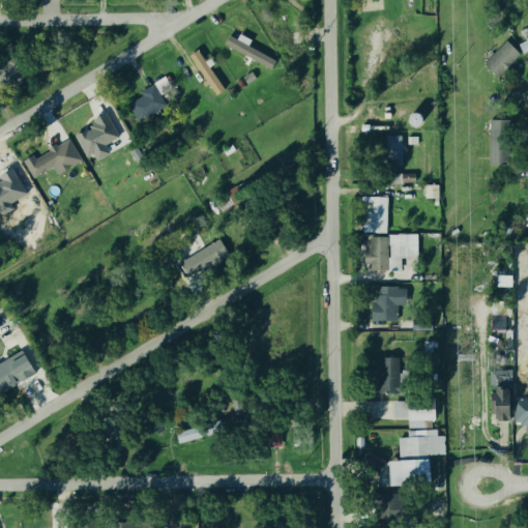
[(527,29),(522,32),(526,40),(518,44),(522,54),(527,51),(527,29)]
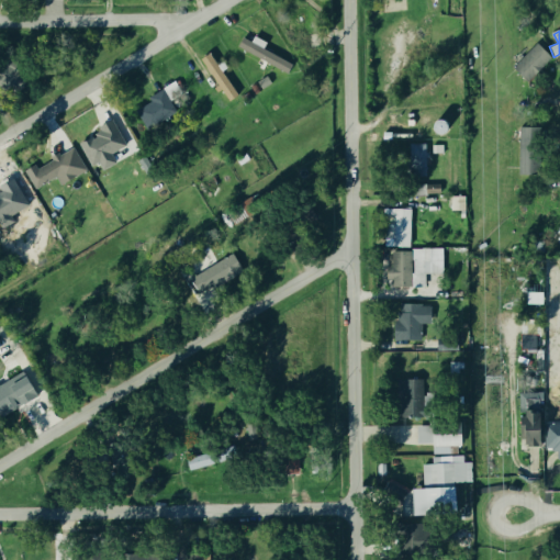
[(294,63),(289,71),(241,45),(246,36),(294,63)]
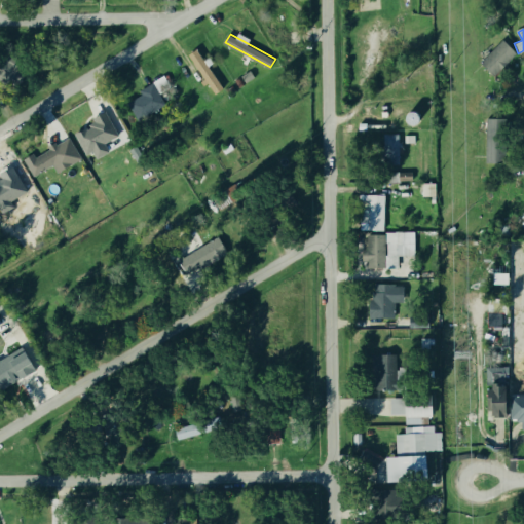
[(479,64),(492,77),(516,54),(502,40),(479,64)]
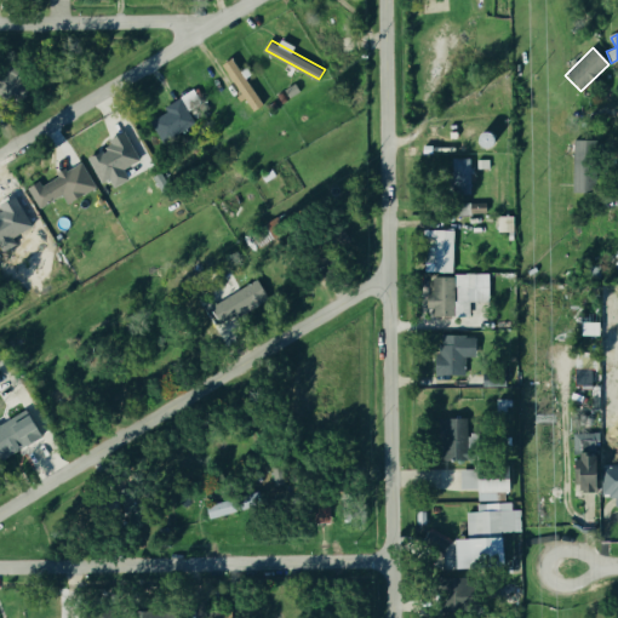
[(252,112),(262,106),(232,58),(218,66),(240,101),(244,98),(252,112)]
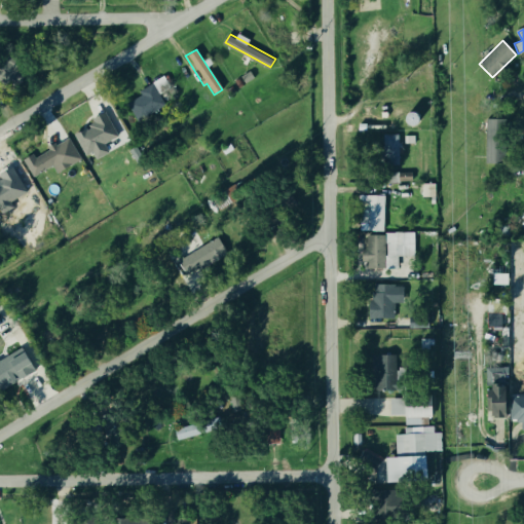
[(244,75),(252,70),(257,76),(248,81),(244,75)]
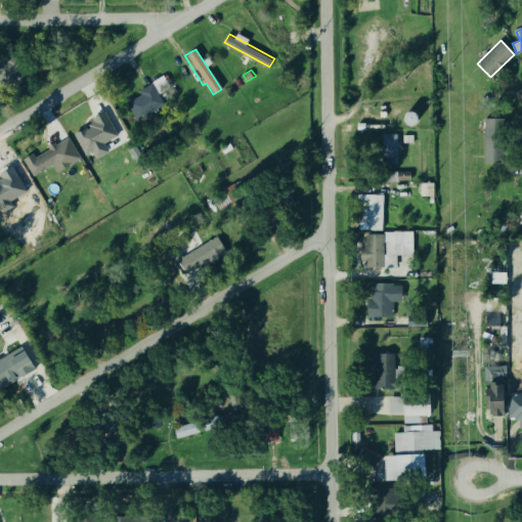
[(137,119),(166,105),(161,95),(171,90),(164,76),(135,90),(139,97),(129,101),(137,119)]
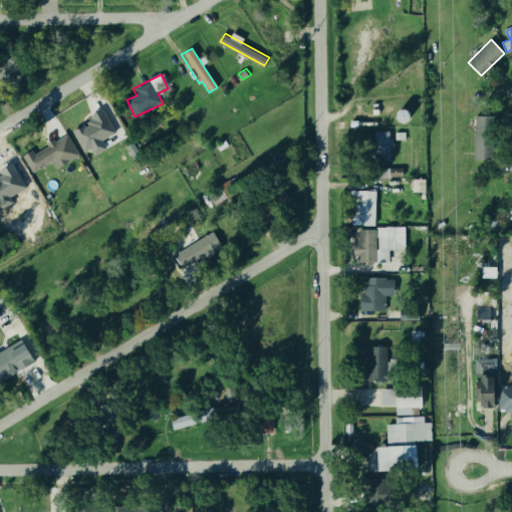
[(235,85),(231,77),(236,74),(240,82),(235,85)]
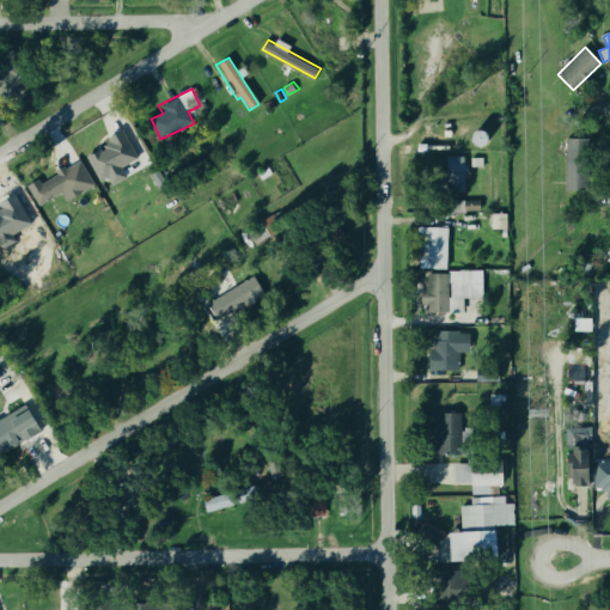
[(84,154),(99,182),(107,177),(111,185),(128,177),(122,166),(138,158),(124,133),(84,154)]
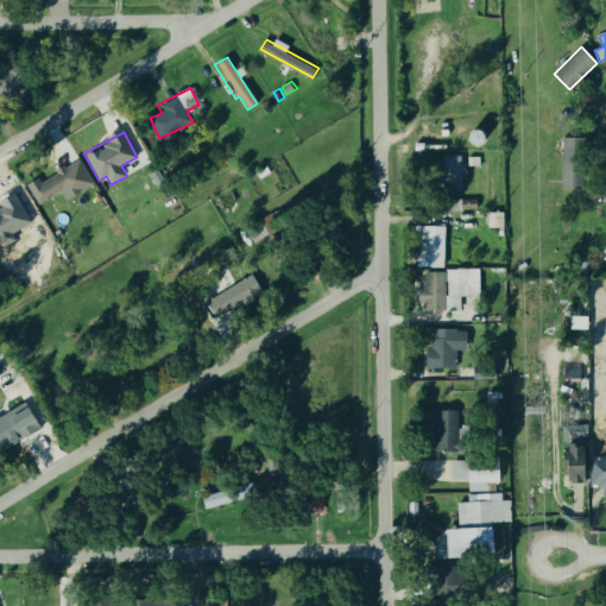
[(560,189),(584,189),(585,138),(561,138),(560,189)]
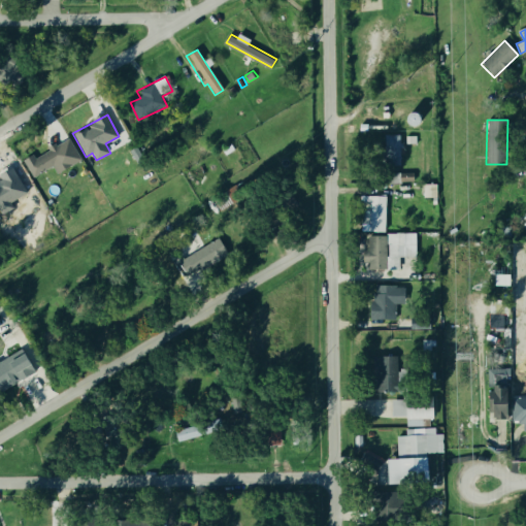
[(402,135),(385,134),(385,165),(401,165),(402,135)]
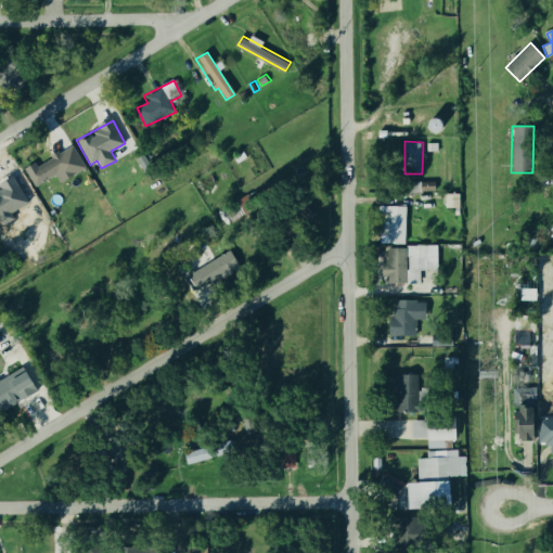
[(438,151),(438,142),(422,143),(422,152),(438,151)]
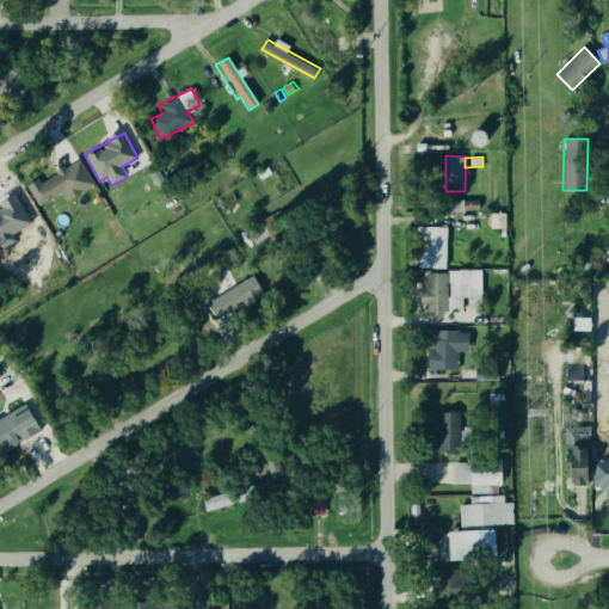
[(65,201),(93,186),(80,161),(41,182),(38,179),(28,185),(38,205),(61,194),(65,201)]
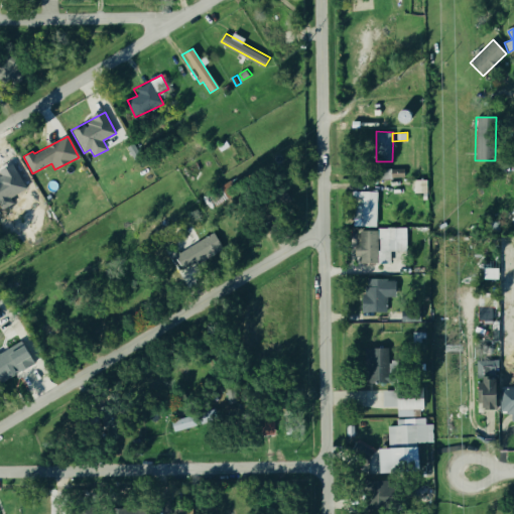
[(393,167),(406,167),(406,175),(394,176),(393,167)]
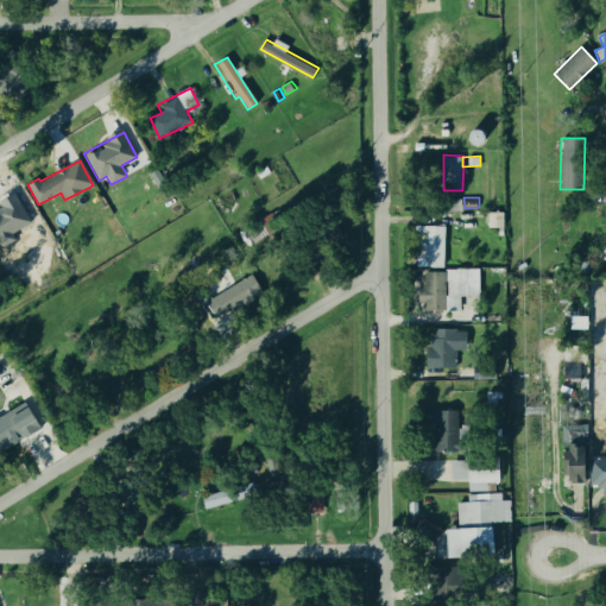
[(491,226),(490,212),(505,210),(505,226),(491,226)]
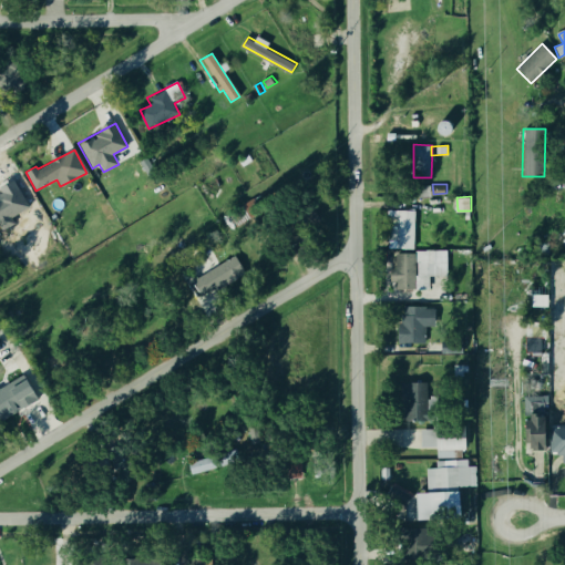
[(413,249),(414,212),(388,211),(387,248),(413,249)]
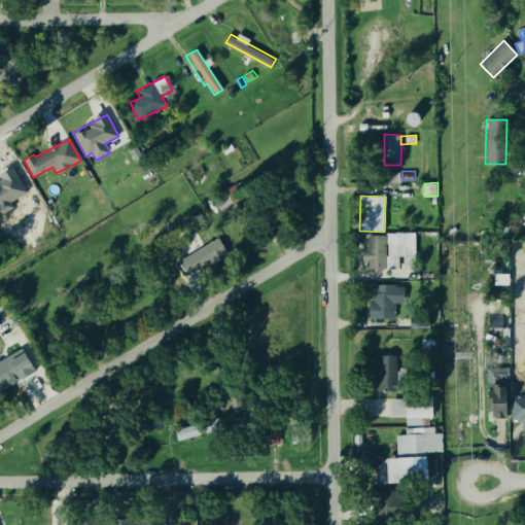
[(399,269),(399,256),(416,256),(415,233),(386,233),(386,235),(364,236),(365,270),(399,269)]
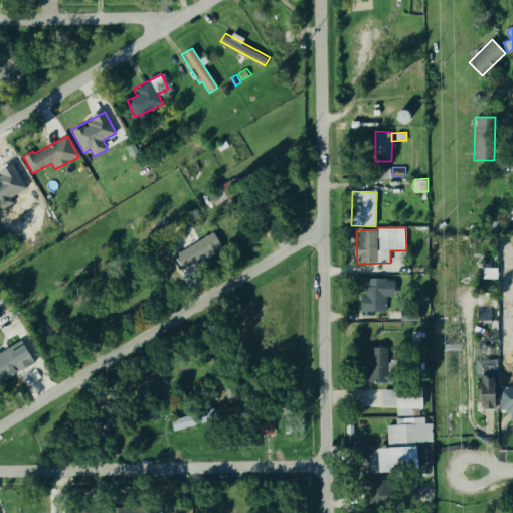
[(172,255),(183,273),(222,246),(212,230),(172,255)]
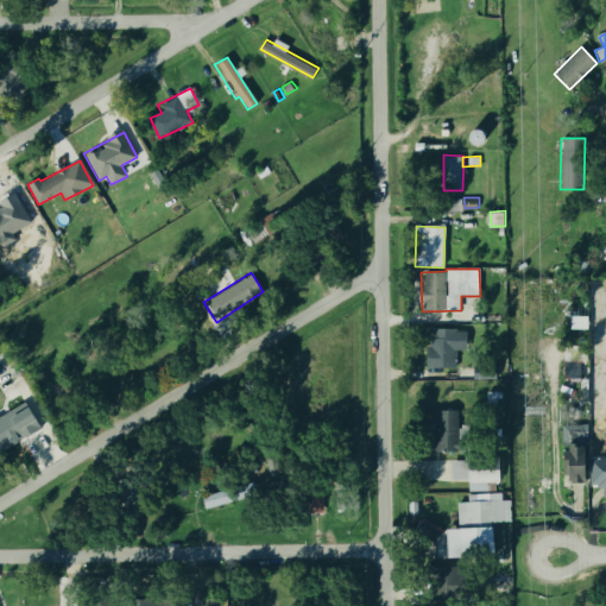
[(465,352),(466,329),(427,329),(427,368),(456,368),(456,352),(465,352)]
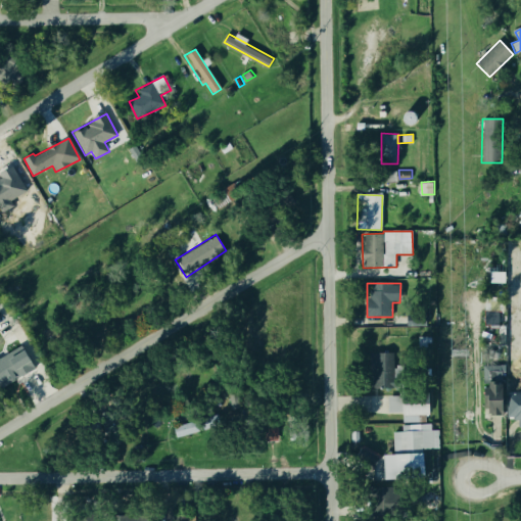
[(484,327),(500,327),(500,311),(504,311),(503,300),(484,300),(484,327)]
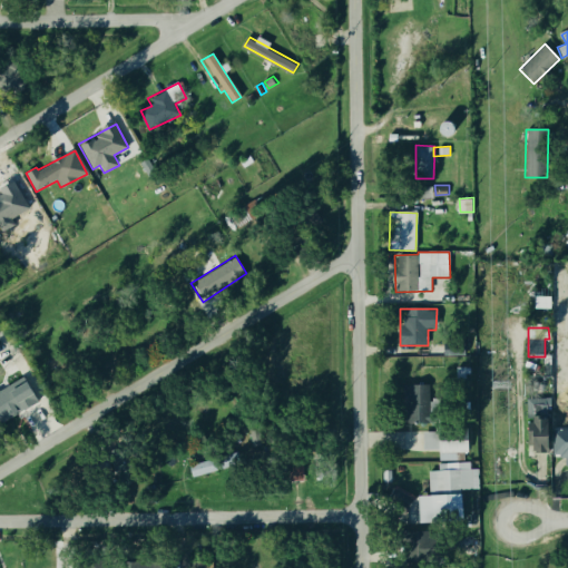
[(0,388),(0,420),(38,403),(25,376),(0,388)]
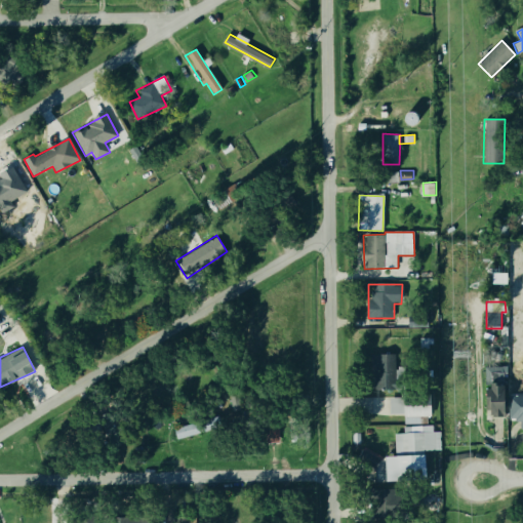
[(372,393),(395,392),(393,354),(371,355),(372,393)]
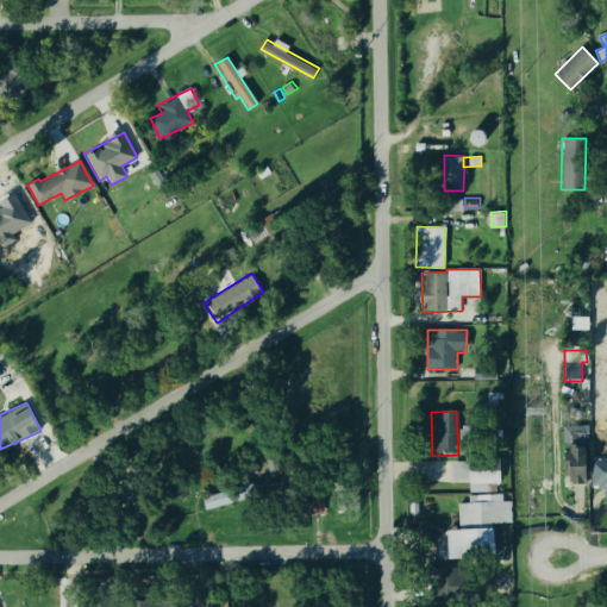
[(562,426),(563,452),(561,452),(562,481),(587,480),(584,425),(562,426)]
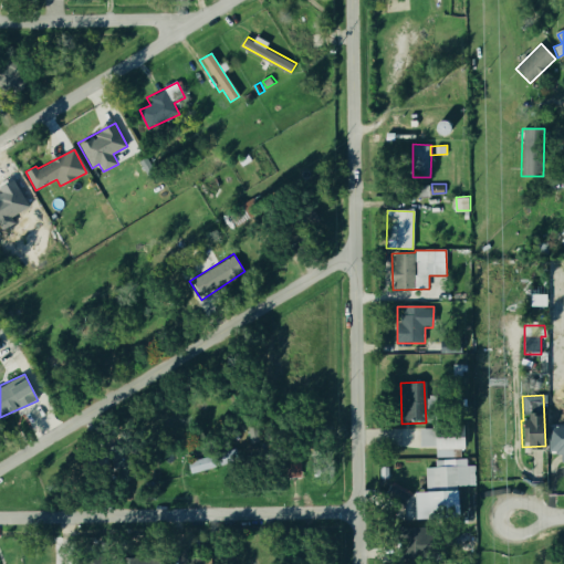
[(563,426),(547,426),(549,453),(560,453),(560,462),(563,462),(563,426)]
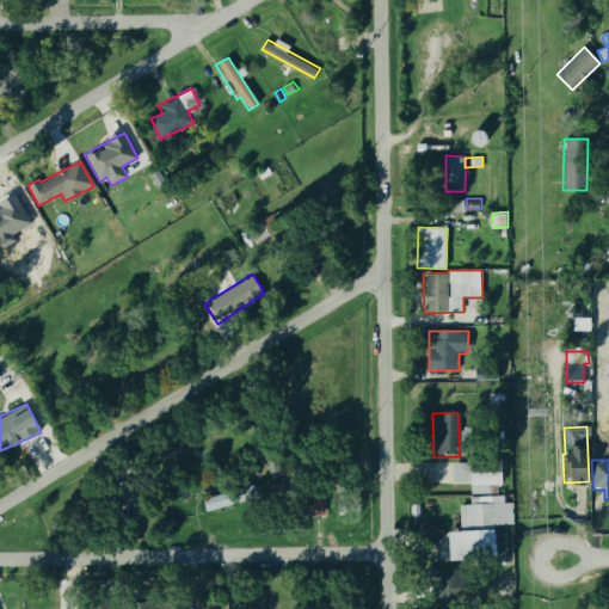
[(260,492),(282,487),(277,466),(256,472),(260,492)]
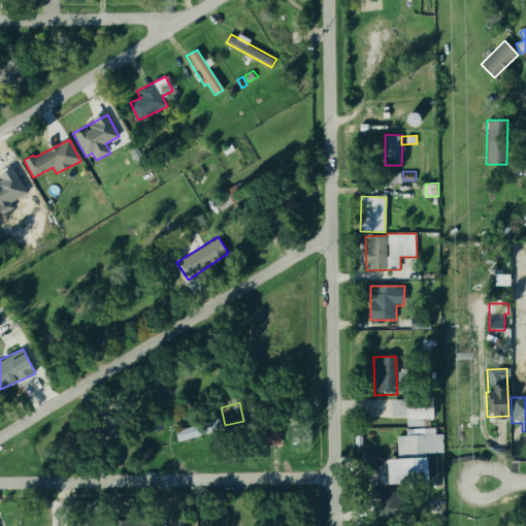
[(177,430),(222,417),(225,427),(181,440),(177,430)]
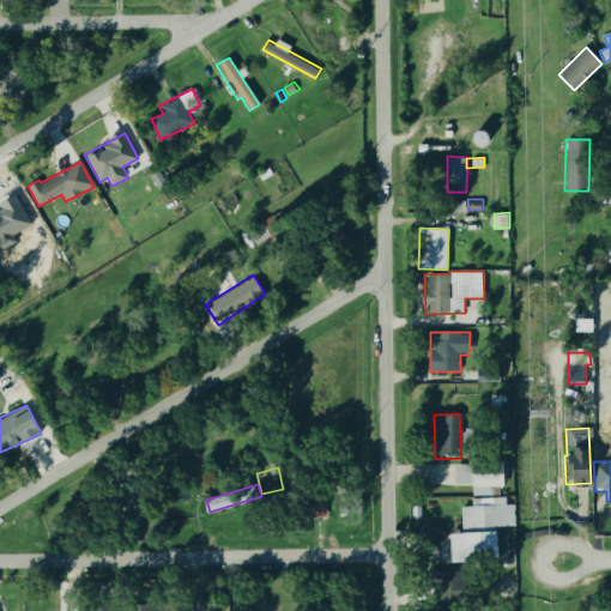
[(452,532),(498,530),(500,558),(453,561),(452,532)]
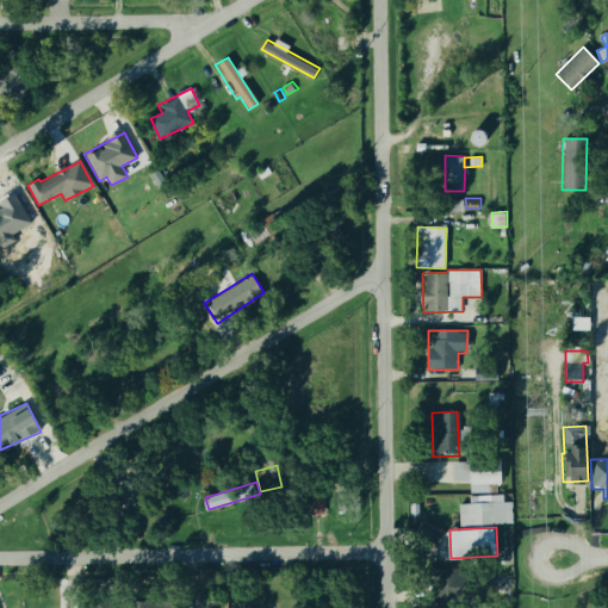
[(470,575),(434,576),(434,599),(470,599),(470,575)]
